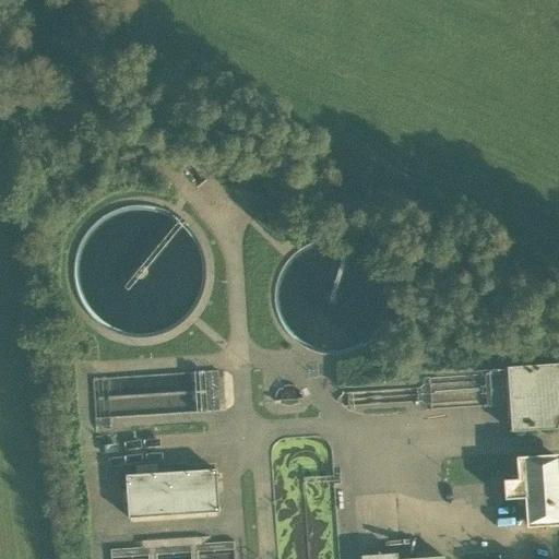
[(510,405),(511,433),(557,430),(558,421),(558,365),(507,369),(508,376),(510,405)]
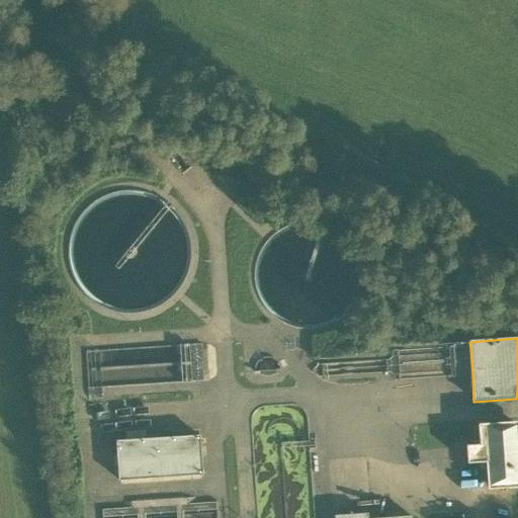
[(191,381),(191,360),(172,361),(172,349),(91,350),(91,381),(191,381)]
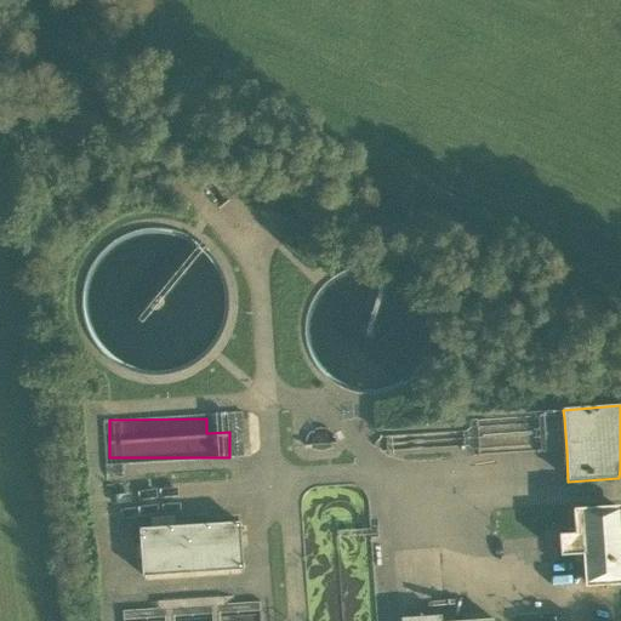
[(586,556),(584,556),(586,588),(620,585),(620,506),(574,510),(575,535),(579,534),(576,513),(619,510),(620,537),(620,582),(588,585),(586,556)]
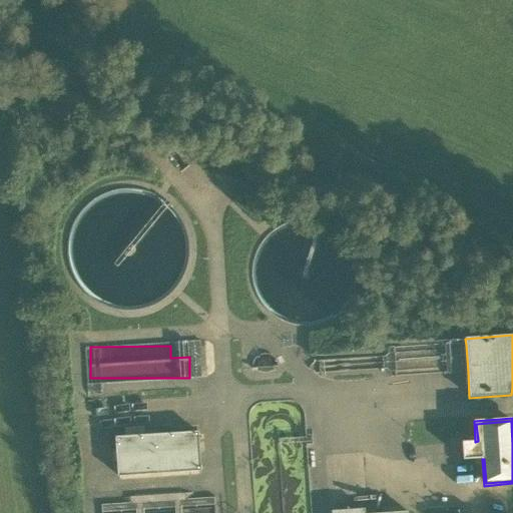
[(486,483),(512,481),(512,444),(511,421),(476,424),(478,441),(475,442),(462,442),(463,460),(482,459),(484,459),(486,483)]
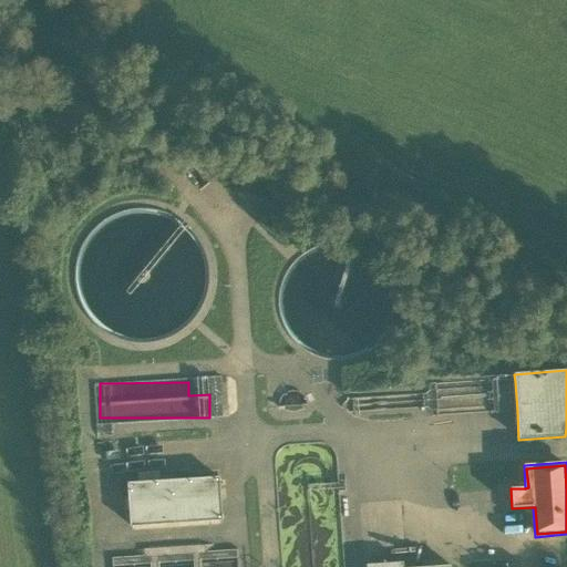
[(127,484),(131,526),(222,521),(219,477),(127,484)]
